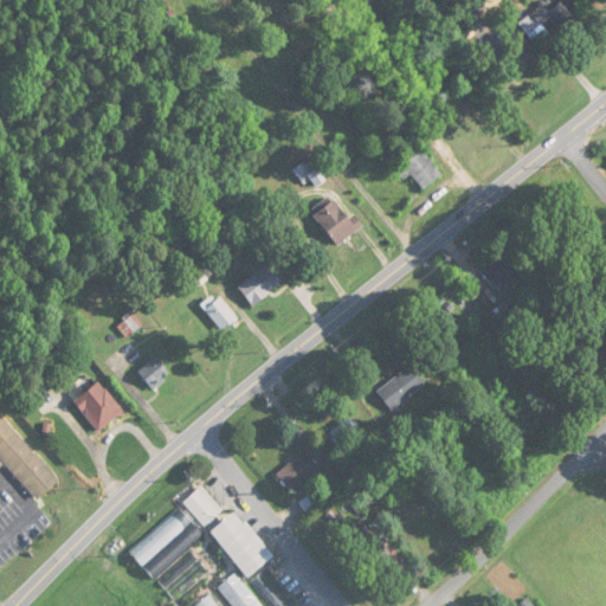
[(581,23),(562,0),(547,0),(520,24),(529,36),(549,19),(565,37),(581,23)]
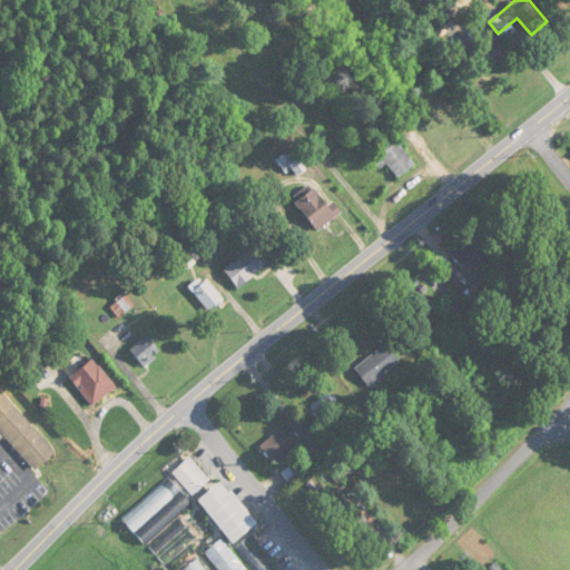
[(382,167),(386,164),(399,179),(416,165),(391,133),(369,150),(382,167)]
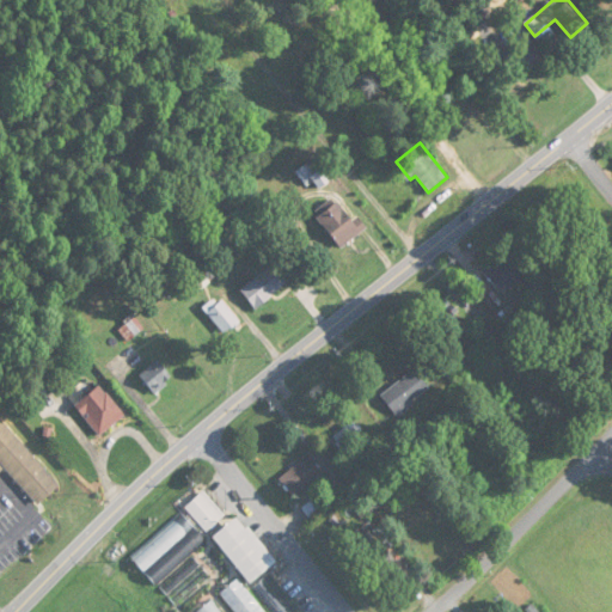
[(256,310),(297,279),(281,259),(240,292),(256,310)]
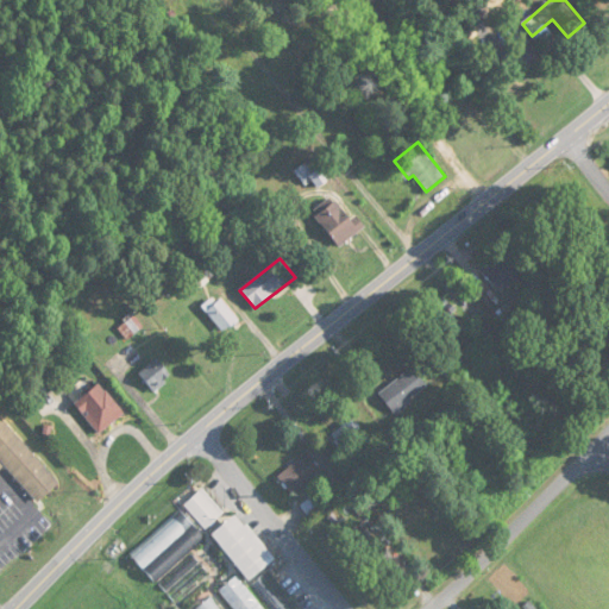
[(239,321),(221,299),(206,312),(223,333),(239,321)]
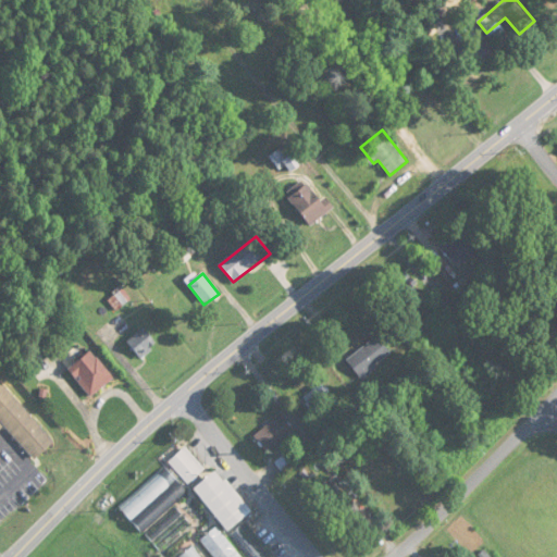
[(158,345),(144,327),(127,341),(141,358),(158,345)]
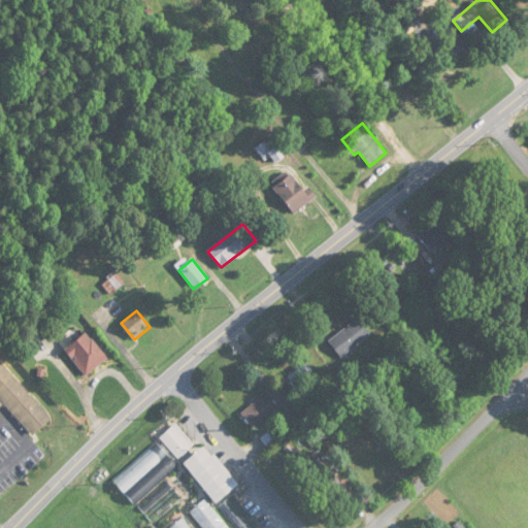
[(340,357),(370,335),(358,319),(328,340),(340,357)]
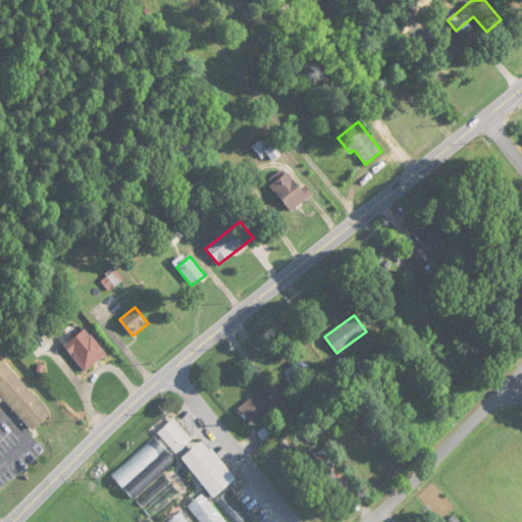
[(106,354),(85,329),(64,346),(85,371),(106,354)]
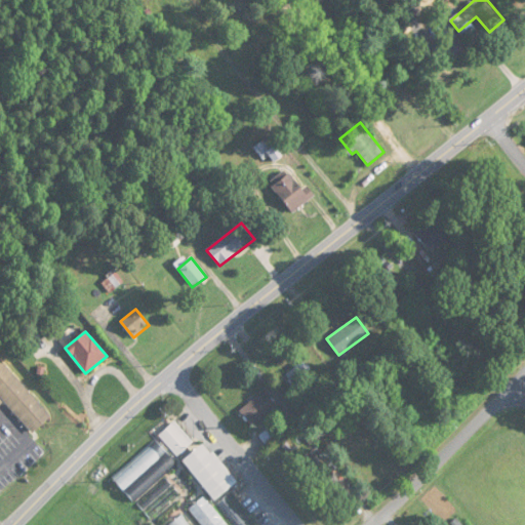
[(0,396),(32,435),(51,418),(0,357),(0,396)]
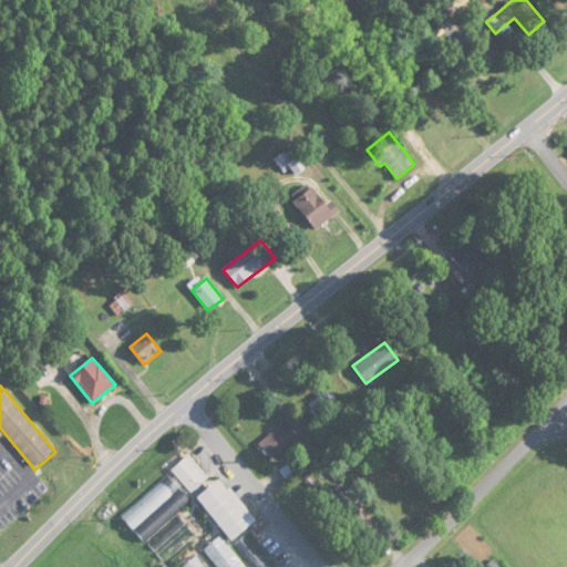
[(271,460),(299,439),(287,422),(259,442),(271,460)]
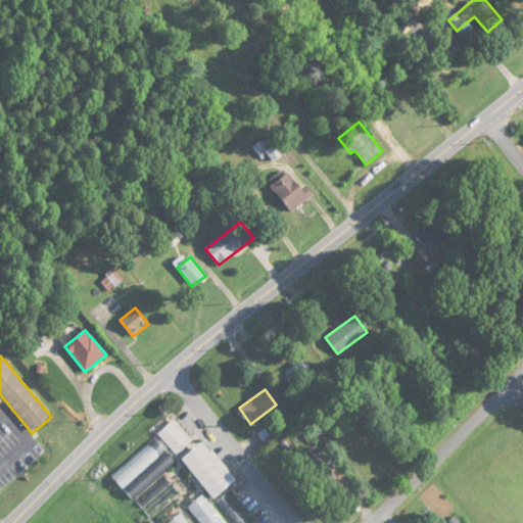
[(158,430),(174,454),(191,442),(177,419),(158,430)]
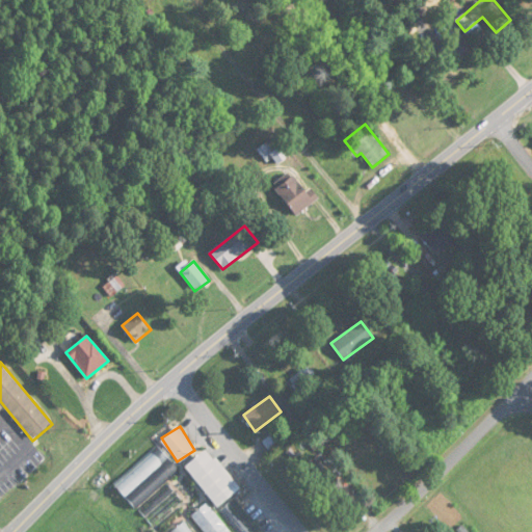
[(185,467),(218,506),(240,486),(207,448),(185,467)]
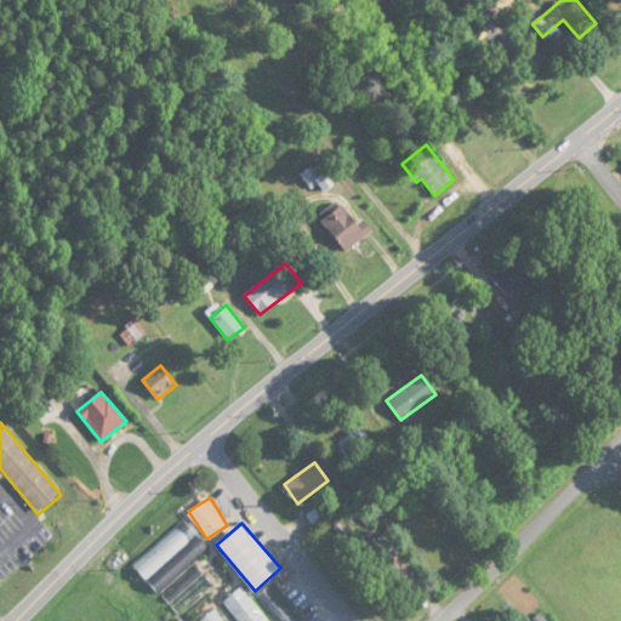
[(296,620),(269,586),(256,597),(274,620),(296,620)]
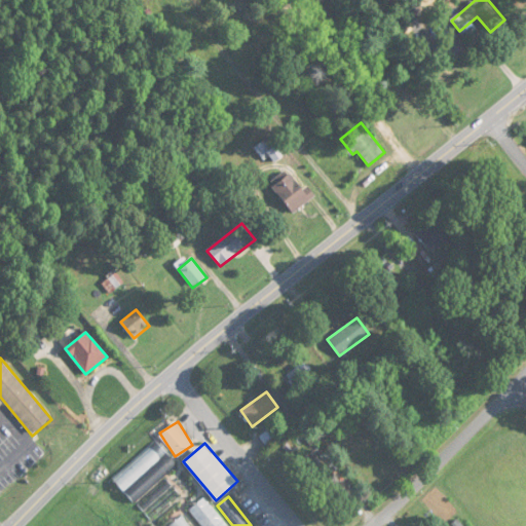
[(189,511),(201,525),(227,525),(204,497),(189,511)]
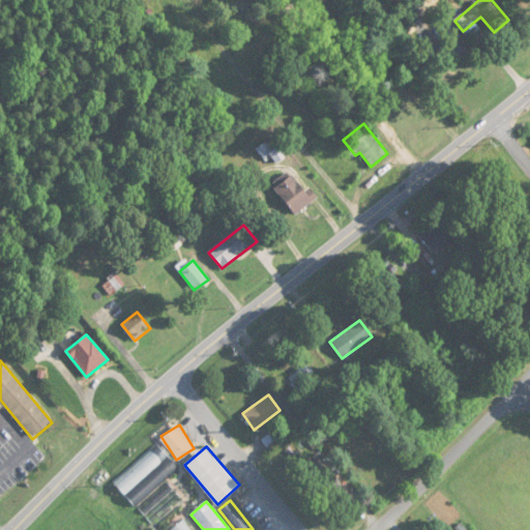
[(171,529),(190,529),(183,521),(171,529)]
